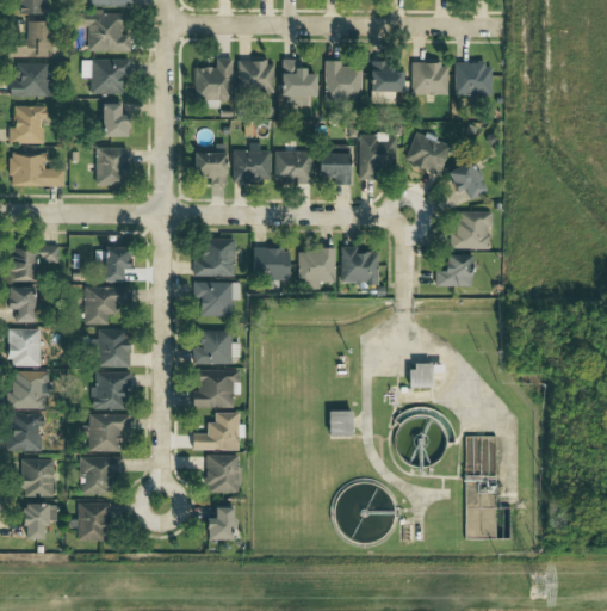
[(45,0),(16,0),(16,13),(47,14),(45,0)]
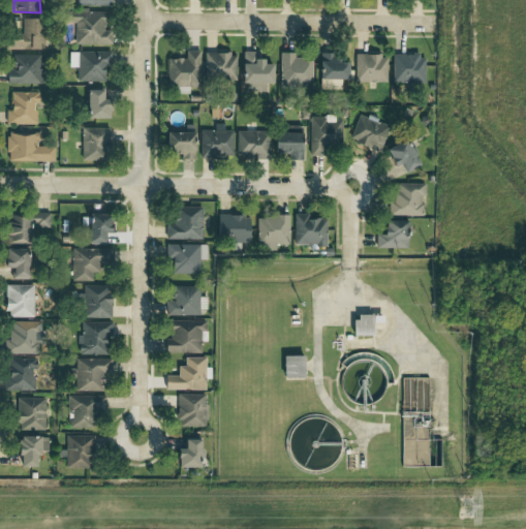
[(76,23),(76,44),(113,44),(113,30),(104,30),(104,10),(70,10),(70,23),(76,23)]
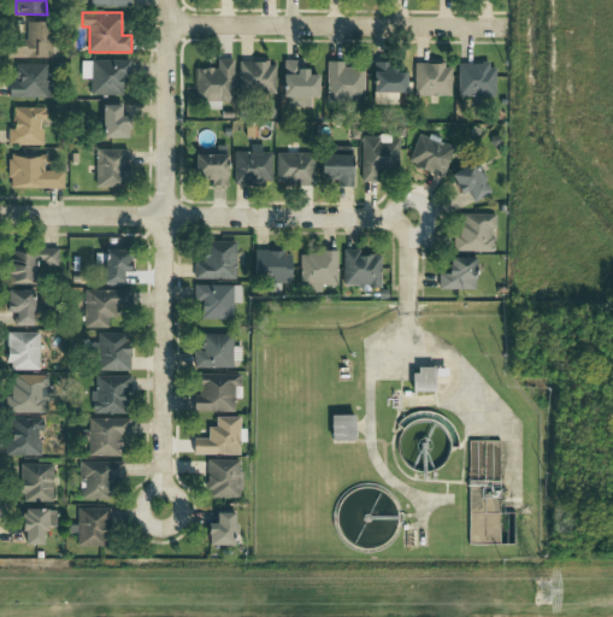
[(11,57),(52,58),(53,23),(28,22),(28,43),(12,42),(11,57)]
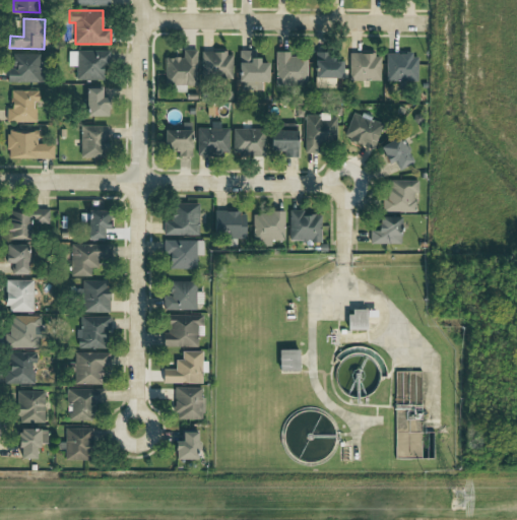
[(184,50),(184,58),(167,58),(166,84),(198,85),(198,50),(184,50)]
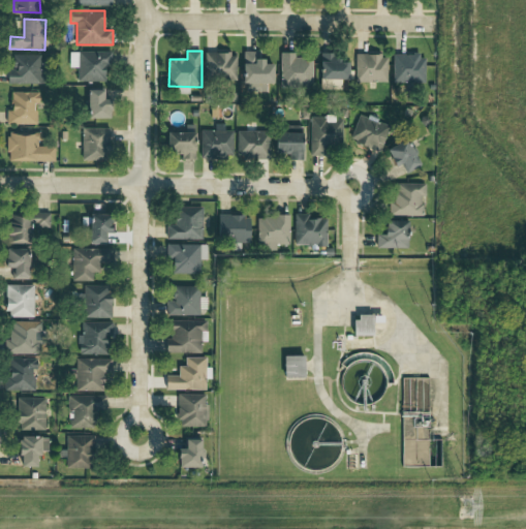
[(113,52),(70,52),(70,68),(80,68),(80,82),(106,82),(106,67),(113,67),(113,52)]
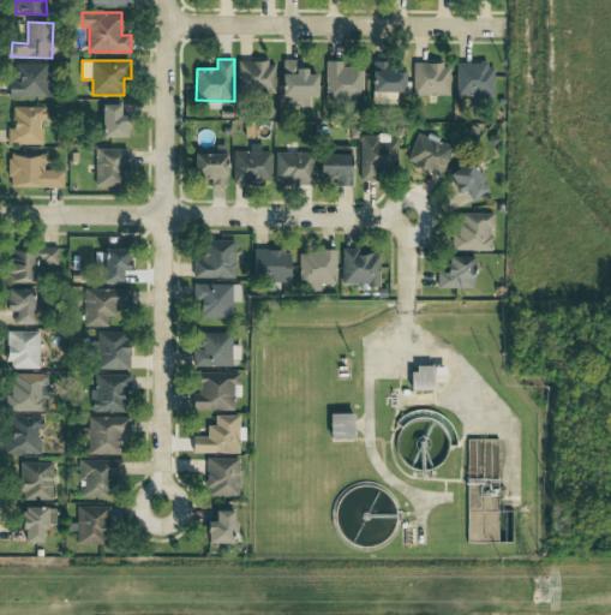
[(282,97),(292,97),(292,107),(311,107),(311,96),(317,97),(318,72),(300,72),(300,60),(283,60),(282,97)]
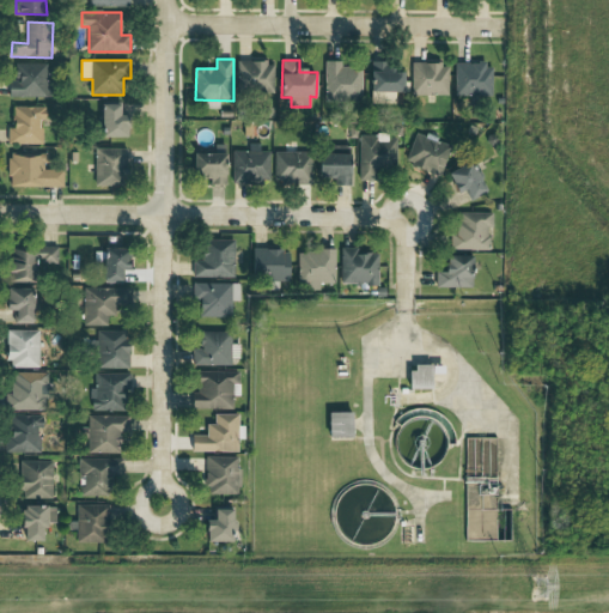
[(239,61),(238,93),(275,93),(276,62),(239,61)]
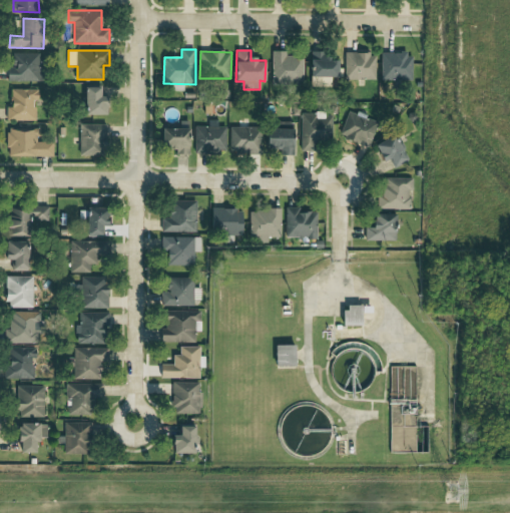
[(305,59),(288,59),(288,51),(274,51),(273,84),(305,85),(305,59)]
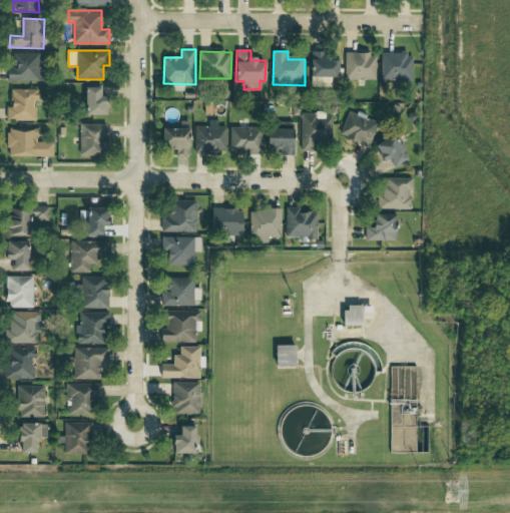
[(332,87),(333,77),(339,77),(339,60),(329,60),(329,51),(312,51),(311,87),(332,87)]
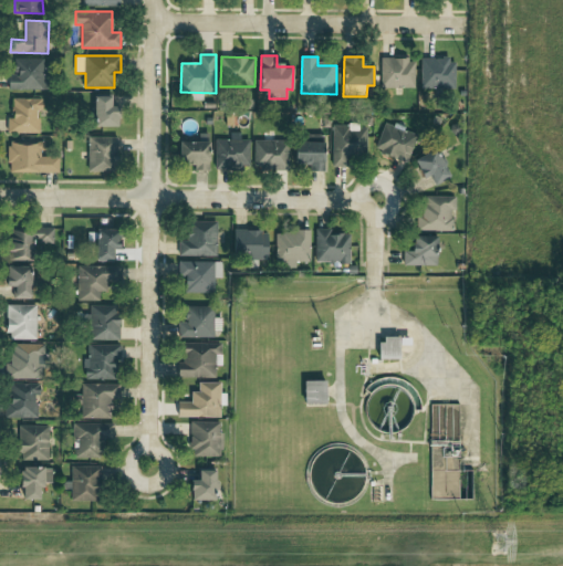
[(45,59),(16,59),(16,74),(9,75),(9,90),(50,88),(49,75),(45,75),(45,59)]
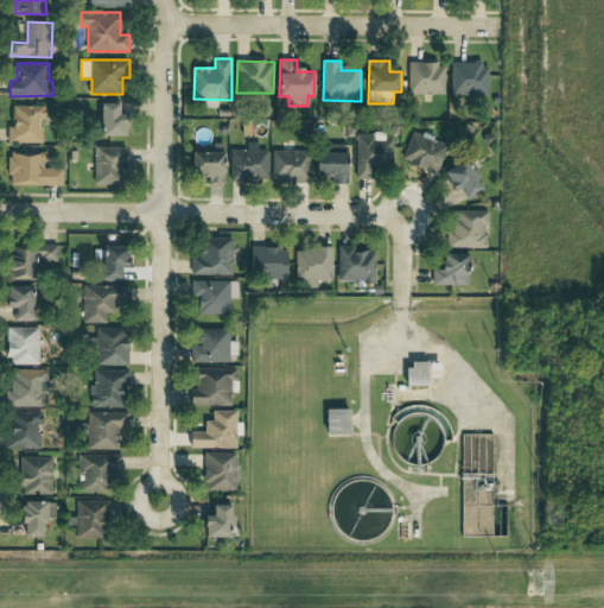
[(490,63),(453,63),(453,94),(490,95),(490,63)]
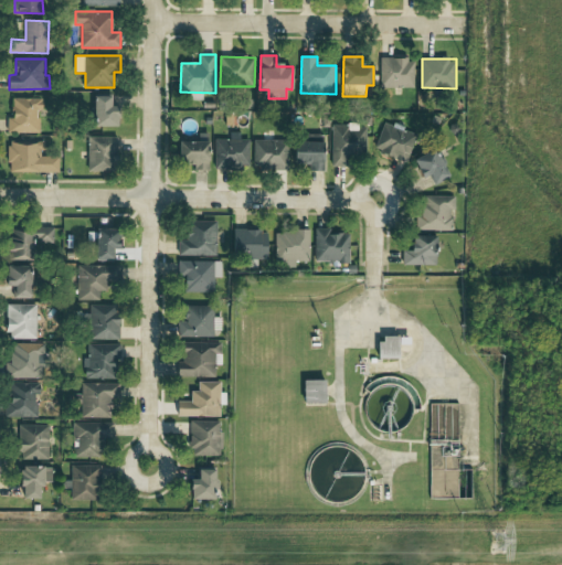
[(416,88),(416,60),(382,60),(381,87),(416,88)]
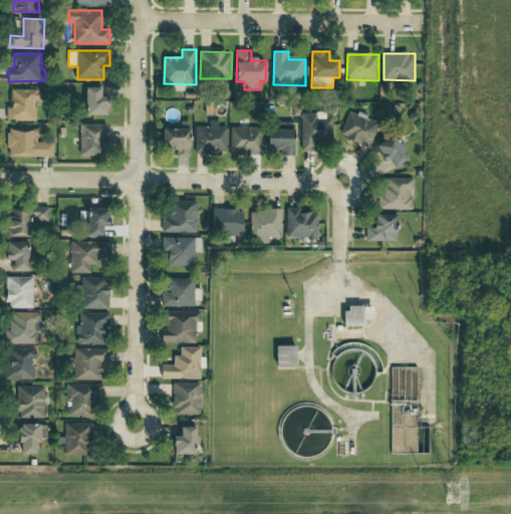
[(107,115),(106,96),(101,96),(100,87),(84,88),(85,115),(107,115)]
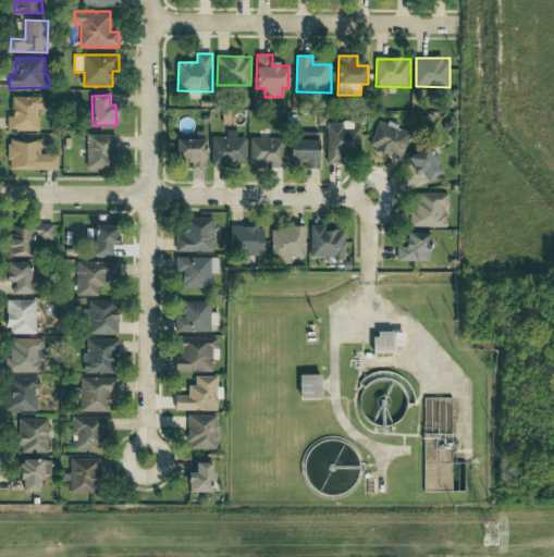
[(42,97),(12,97),(12,131),(39,131),(39,108),(42,108),(42,97)]
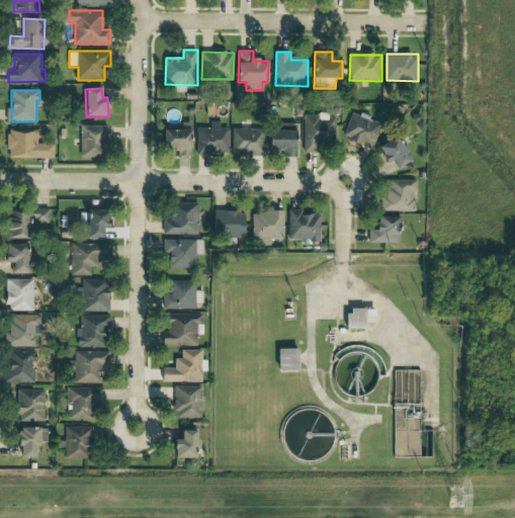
[(382,123),(353,112),(344,137),(372,148),(382,123)]
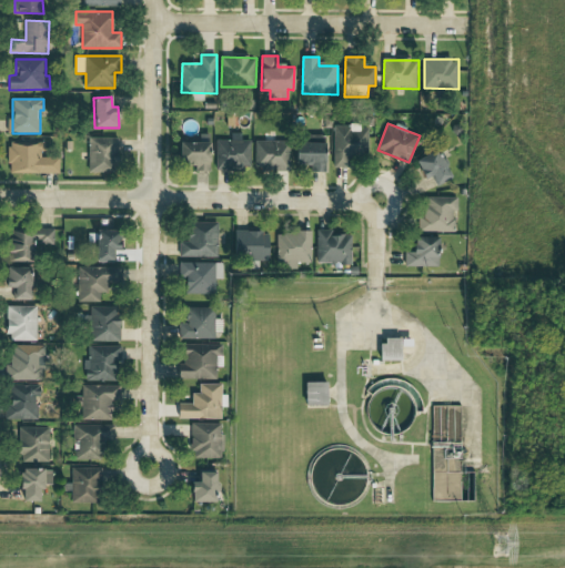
[(334,168),(351,168),(351,159),(370,160),(370,125),(335,125),(334,168)]
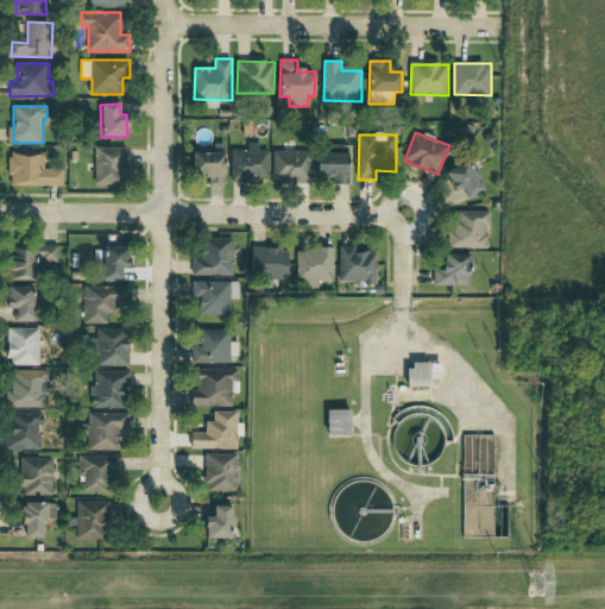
[(270,150),(259,150),(259,143),(249,143),(249,150),(232,150),(232,181),(270,182),(270,150)]
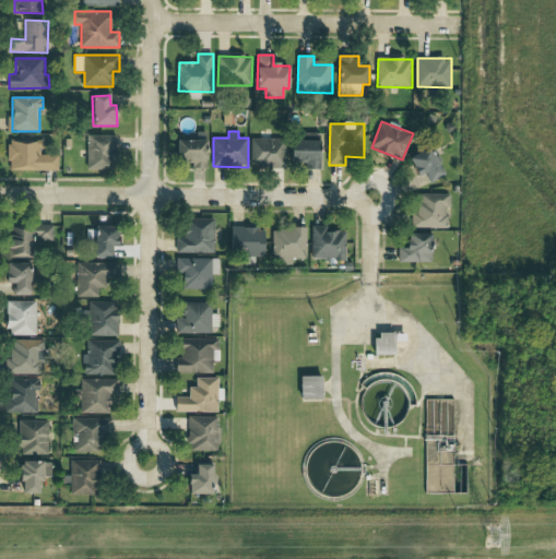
[(175,141),(176,164),(191,163),(191,169),(208,168),(206,132),(197,132),(197,140),(175,141)]
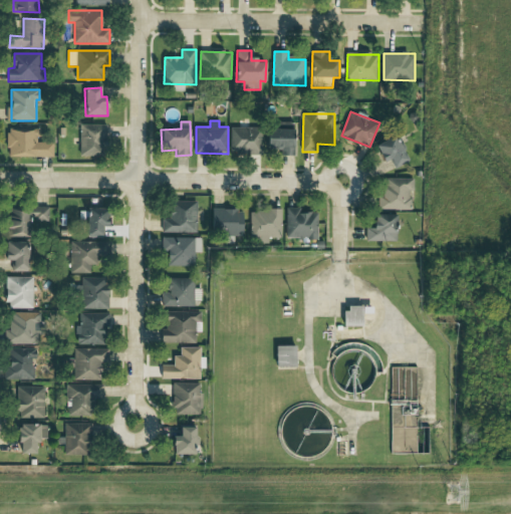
[(267,130),(267,155),(294,156),(295,122),(279,121),(279,130),(267,130)]
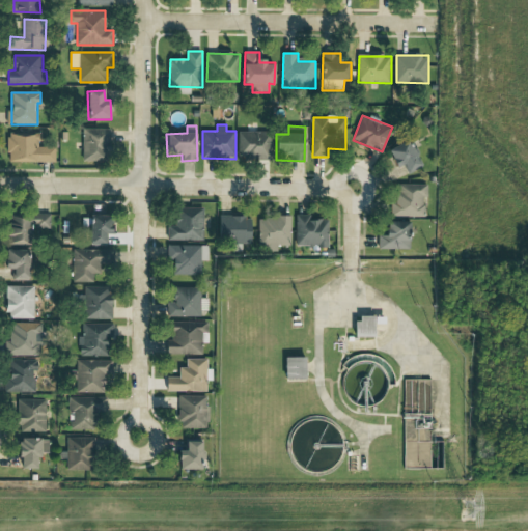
[(83,161),(111,161),(111,129),(84,129),(83,161)]
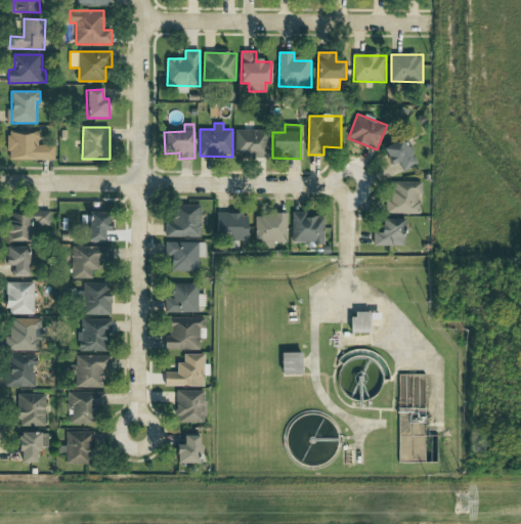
[(235,156),(267,157),(268,130),(236,130),(235,156)]
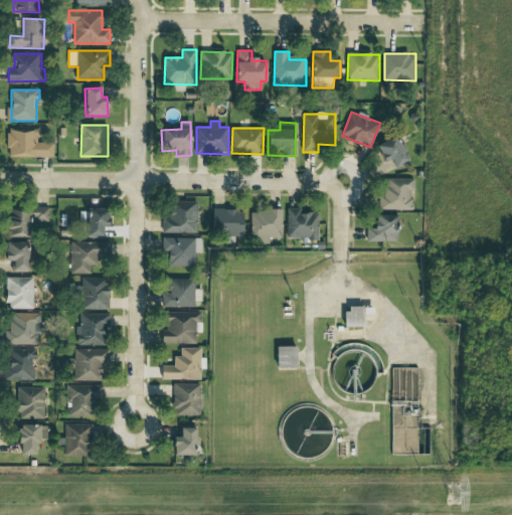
[(8,156),(54,157),(54,143),(39,142),(40,130),(9,129),(8,156)]
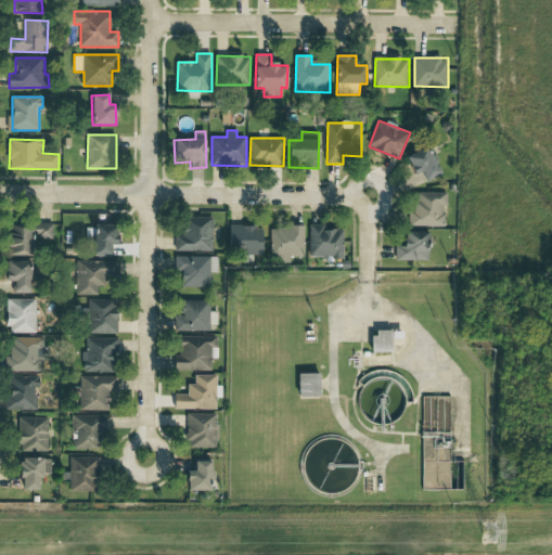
[(415,176),(422,171),(427,182),(443,175),(427,145),(406,157),(415,176)]
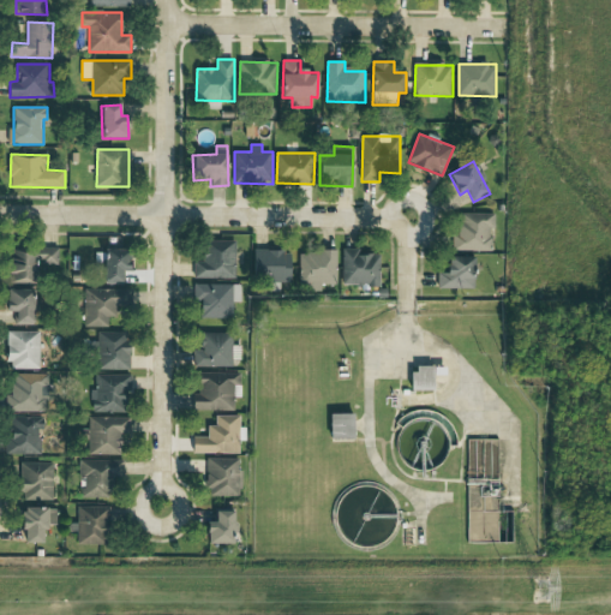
[(460,251),(492,251),(492,227),(497,227),(497,214),(461,213),(460,251)]
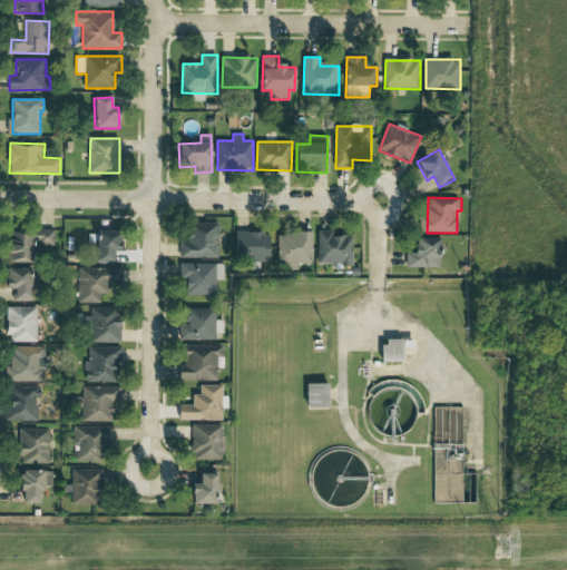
[(181,258),(220,258),(221,223),(189,223),(189,243),(182,243),(181,258)]
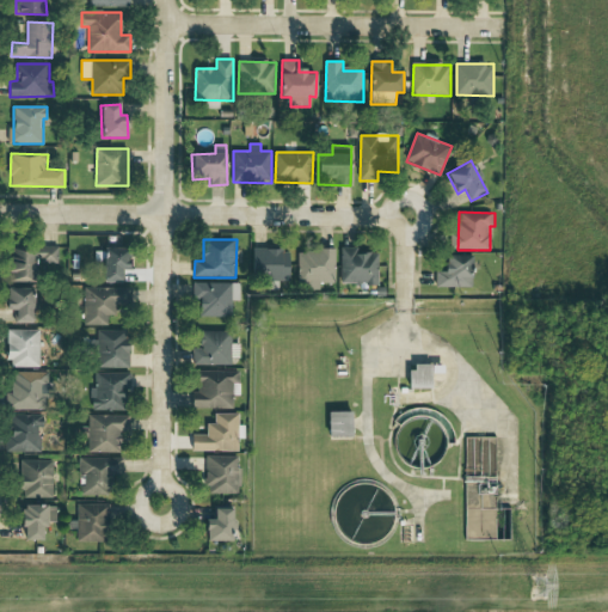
[(36,263),(59,264),(60,246),(36,246),(36,263)]
